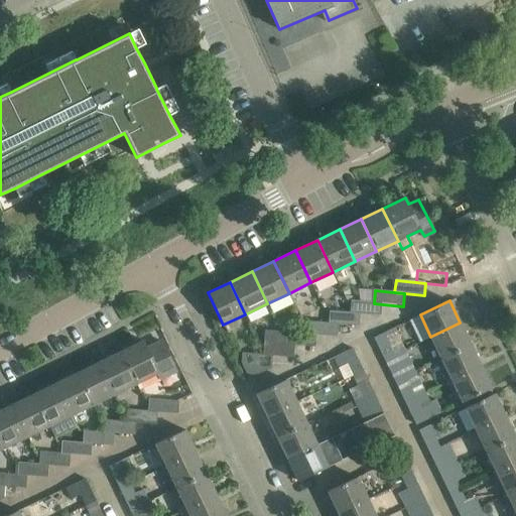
[(353,301),(352,314),(361,314),(381,316),(383,304),(374,303),(353,301)]
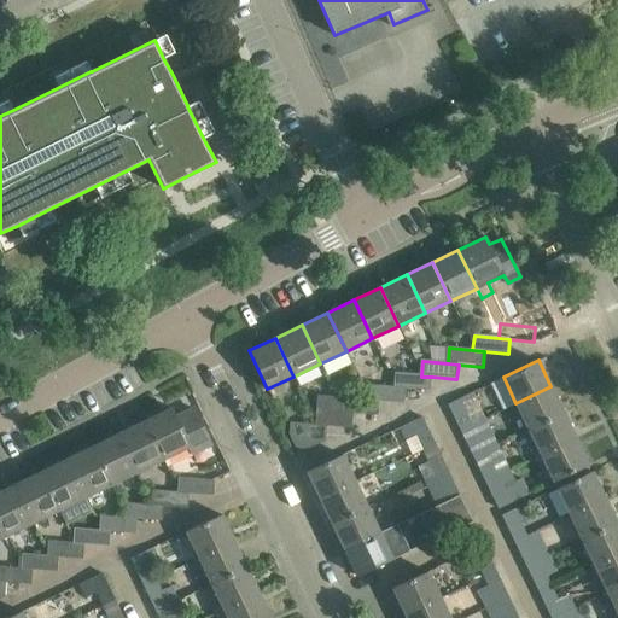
[(432,377),(421,377),(396,374),(394,389),(406,389),(431,391),(432,377)]
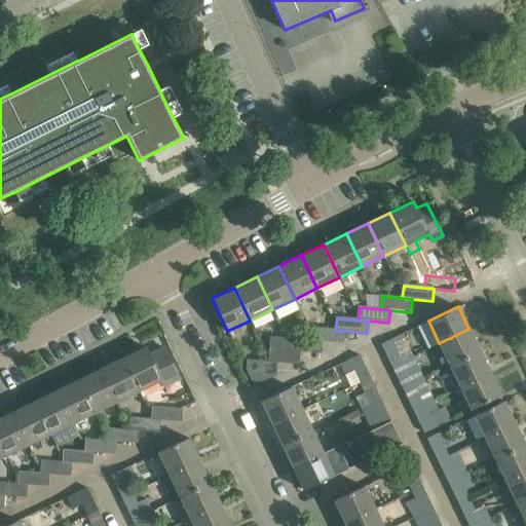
[(315,329),(314,342),(323,342),(344,344),(345,331),(335,331),(315,329)]
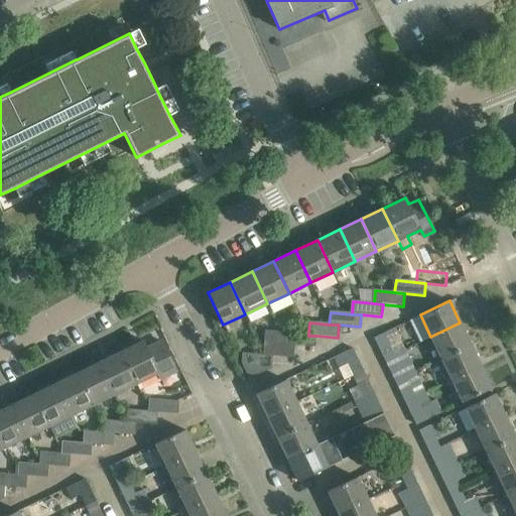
[(430,337),(440,358),(471,344),(460,323),(430,337)]
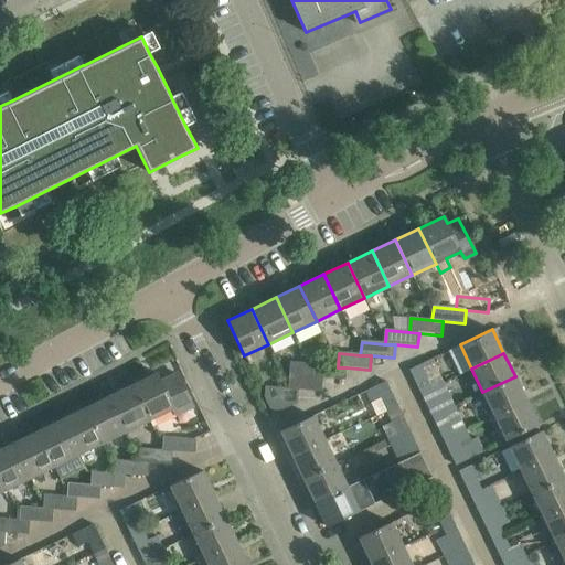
[(432,358),(409,369),(420,393),(441,382),(444,382),(432,358)]
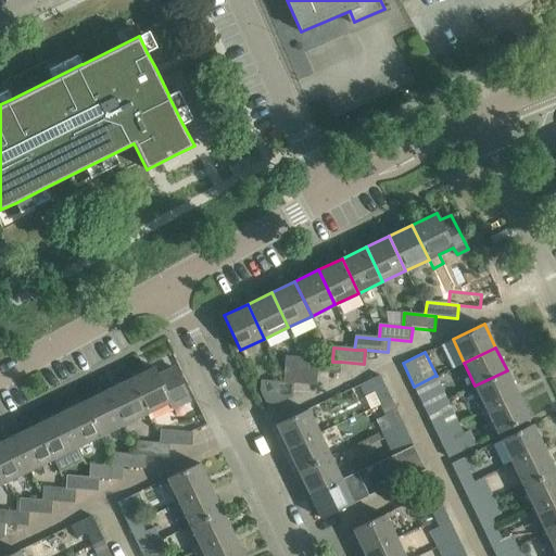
[(341,362),(332,362),(308,359),(307,373),(318,374),(340,376),(341,362)]
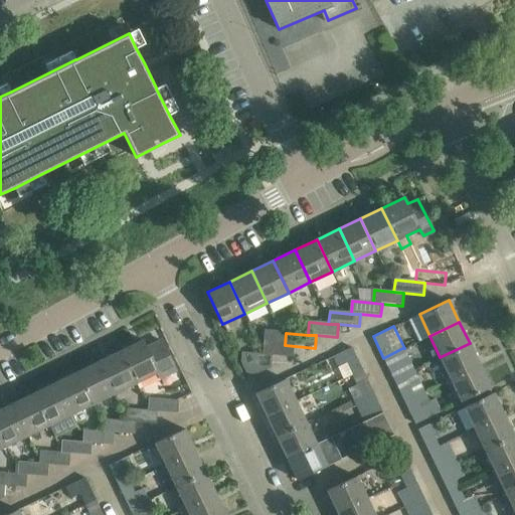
[(120,351),(135,383),(158,371),(143,340),(120,351)]
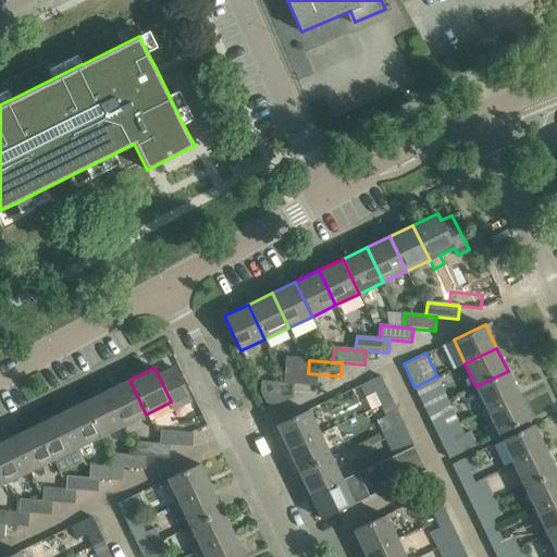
[(286,371),(285,385),(294,385),(318,387),(319,374),(308,373),(286,371)]
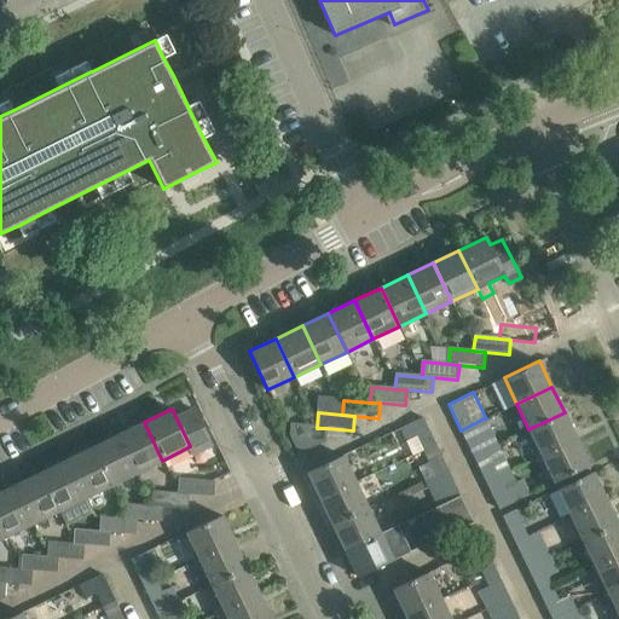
[(528,429),(542,456),(577,439),(565,412),(528,429)]
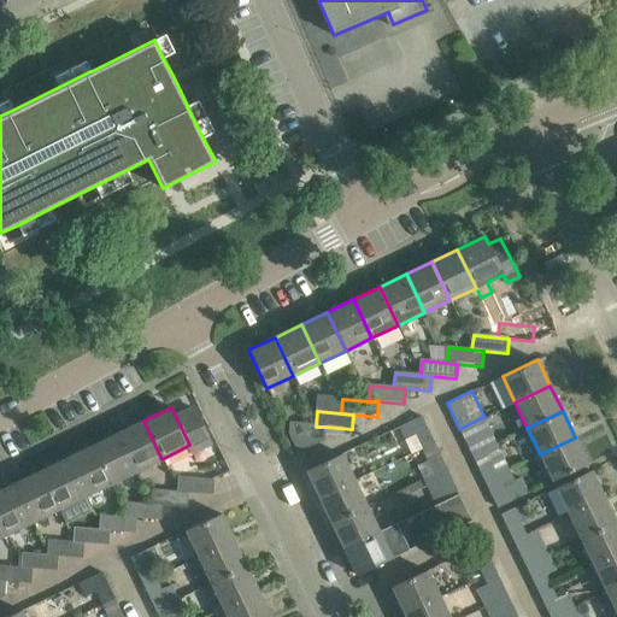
[(421,448),(421,447),(434,442),(421,416),(399,427),(407,444),(416,439),(421,448)]
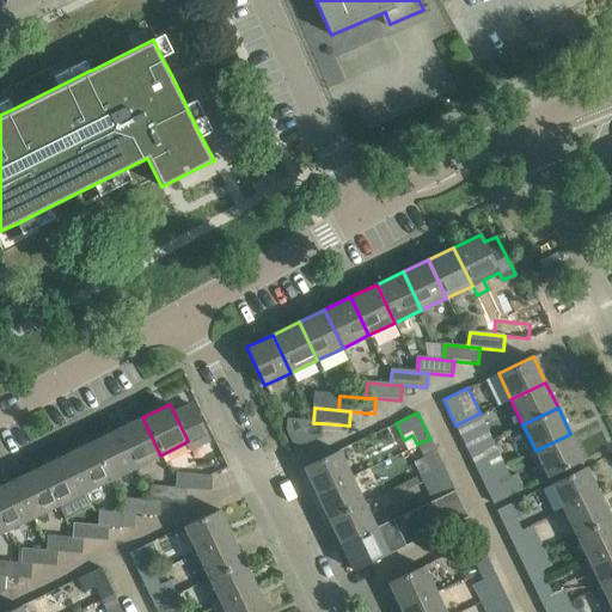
[(478,414),(456,426),(467,451),(491,440),(478,414)]
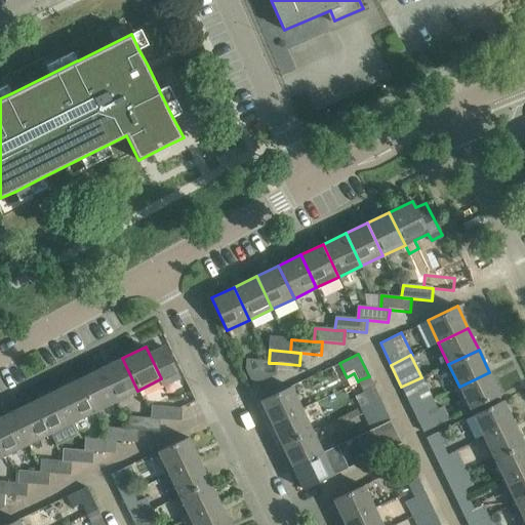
[(101,368),(116,401),(137,391),(122,358),(101,368)]
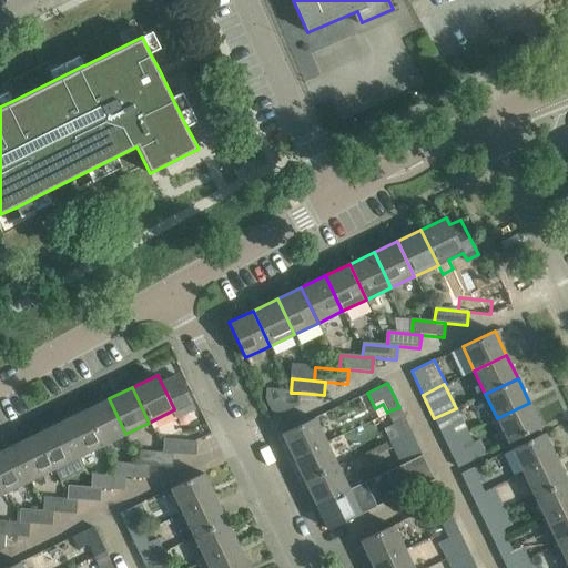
[(300,393),(291,393),(266,391),(265,399),(274,416),(298,404),(300,393)]
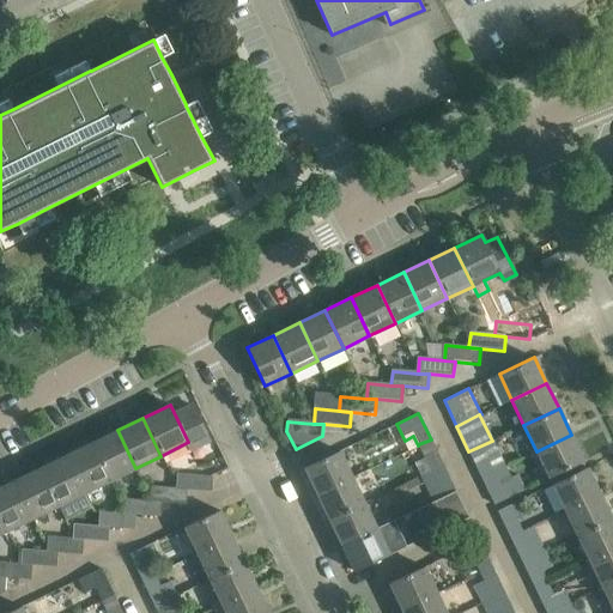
[(91,442),(110,480),(135,468),(117,430),(91,442)]
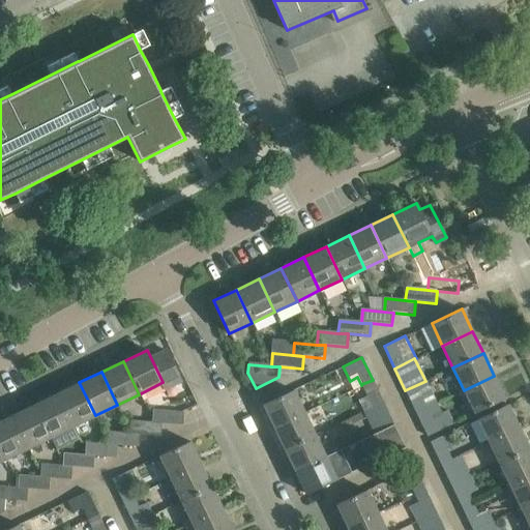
[(494,376),(464,390),(474,413),(504,399),(494,376)]
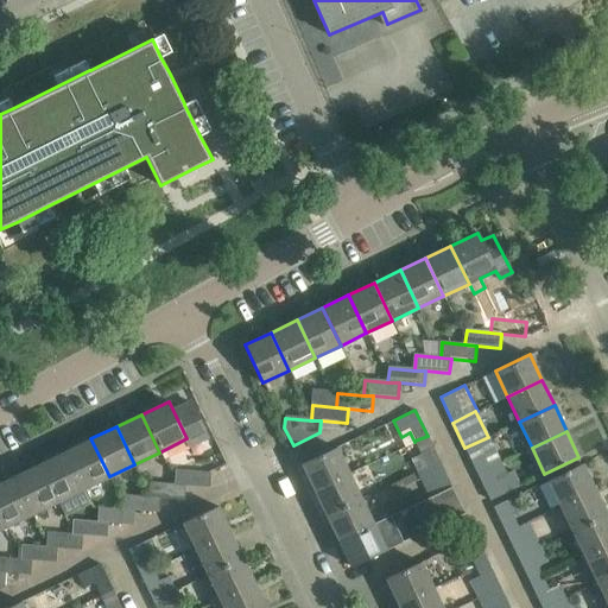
[(428,467),(439,461),(428,436),(415,441),(422,454),(428,467)]
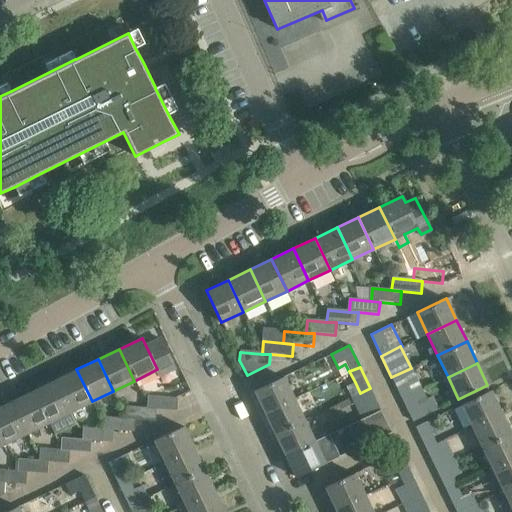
[(411,368),(391,377),(402,399),(421,390),(411,368)]
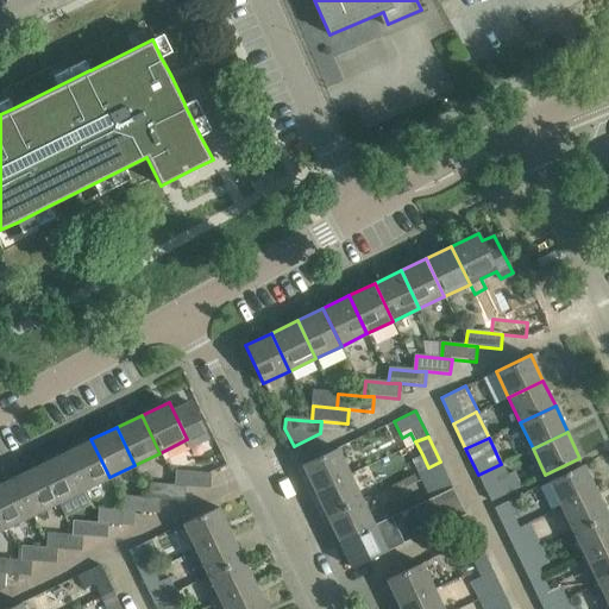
[(66,452),(83,490),(110,477),(90,439),(66,452)]
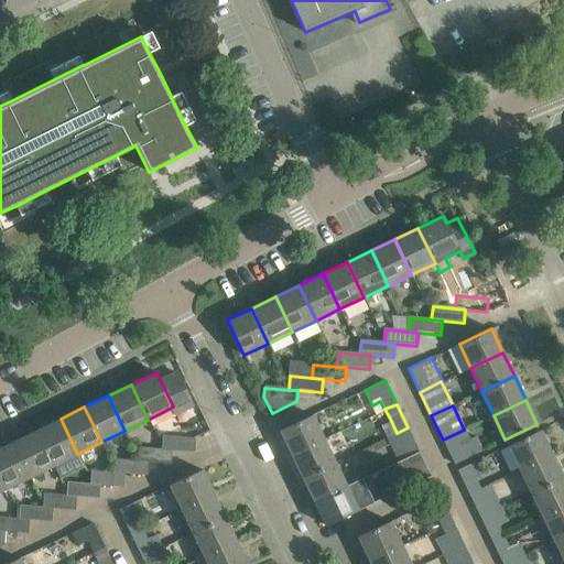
[(280,430),(291,454),(323,438),(312,414),(280,430)]
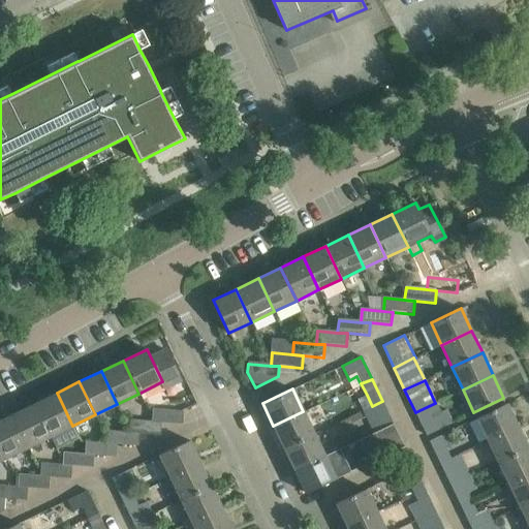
[(34,403),(50,437),(72,426),(57,393),(34,403)]
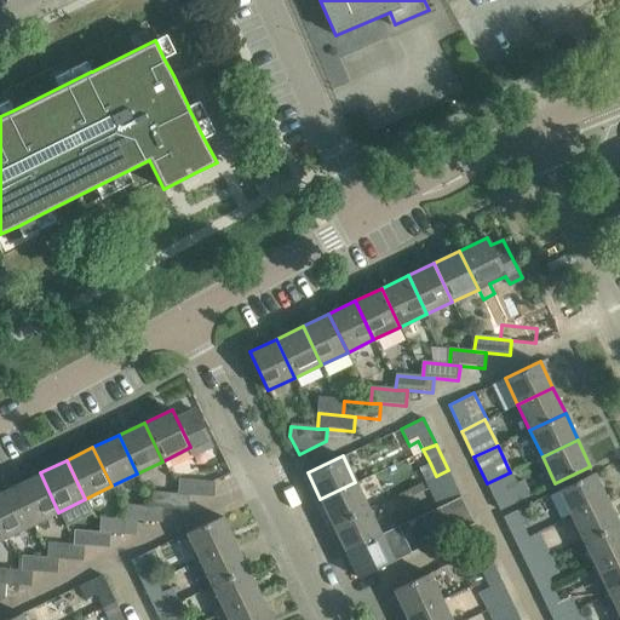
[(419,469),(425,481),(436,476),(430,463),(419,469)]
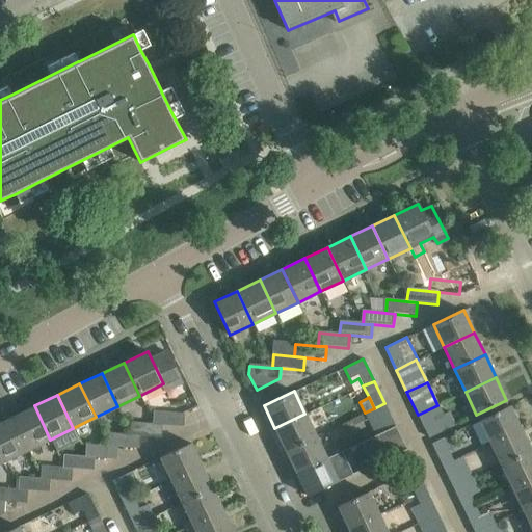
[(384,431),(395,426),(384,403),(374,408),(384,431)]
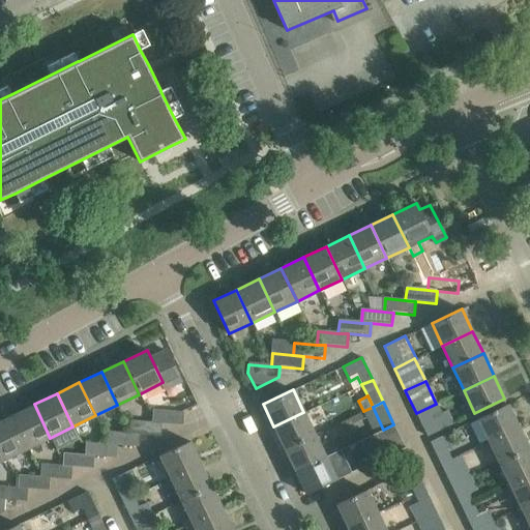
[(12,415),(28,448),(50,438),(34,404),(12,415)]
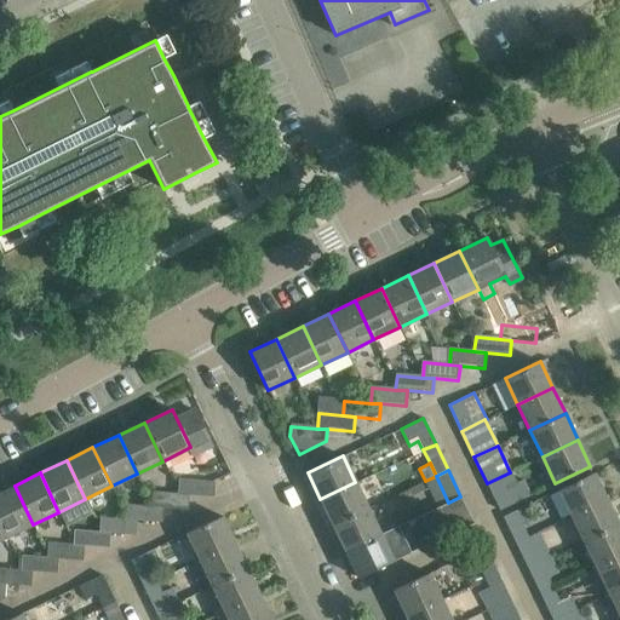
[(510,472),(487,483),(499,510),(523,498),(510,472)]
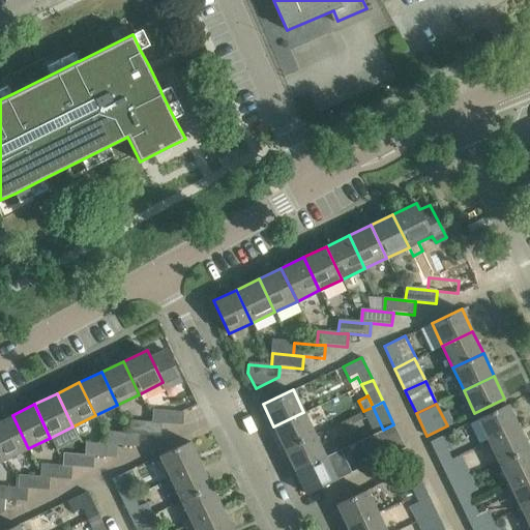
[(507,404),(477,418),(488,440),(518,425),(507,404)]
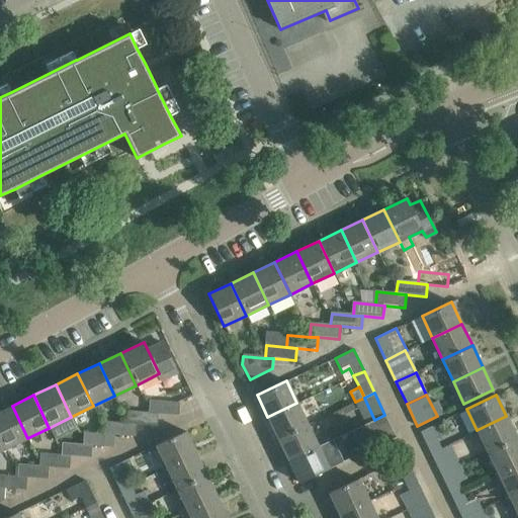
[(364,398),(355,402),(365,424),(374,420),(364,398)]
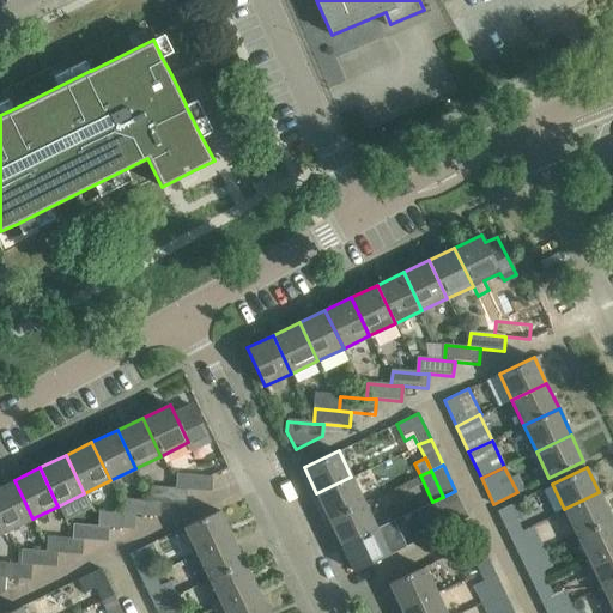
[(177,473),(176,487),(186,489),(211,491),(212,475),(177,473)]
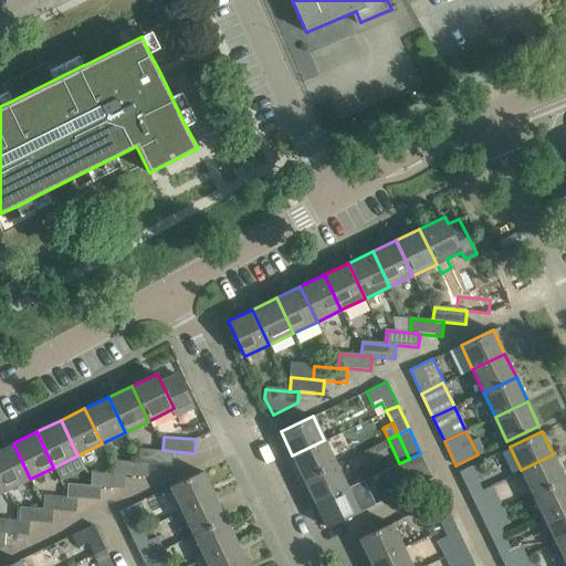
[(292,456),(304,480),(336,464),(324,440),(292,456)]
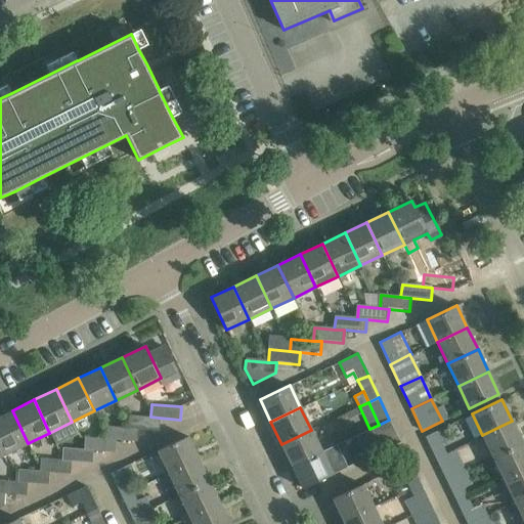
[(0,416),(0,442),(5,454),(28,443),(12,410),(0,416)]
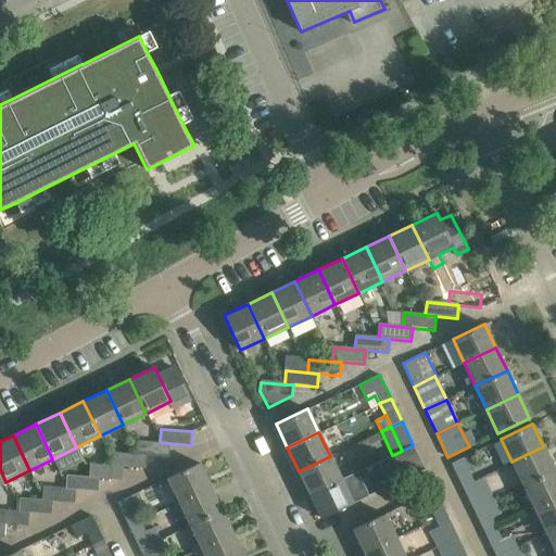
[(138,440),(137,454),(146,456),(167,458),(168,443),(160,442),(138,440)]
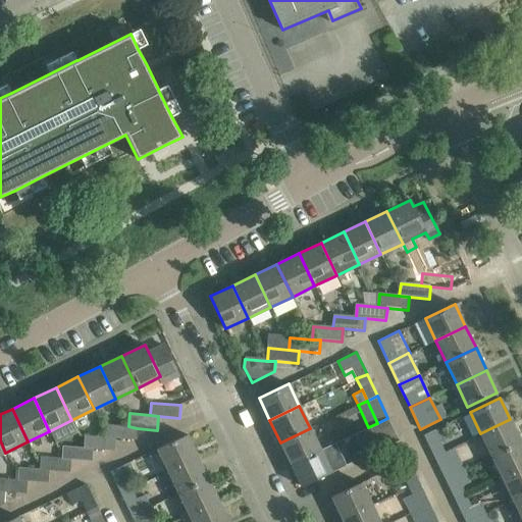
[(377,423),(388,445),(399,439),(387,418),(377,423)]
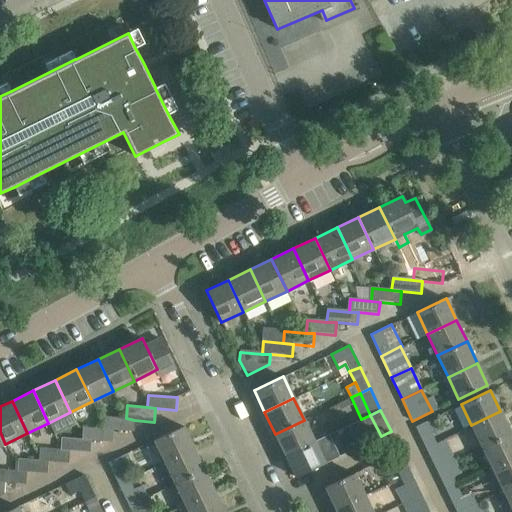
[(500,411),(471,425),(482,447),(511,433),(500,411)]
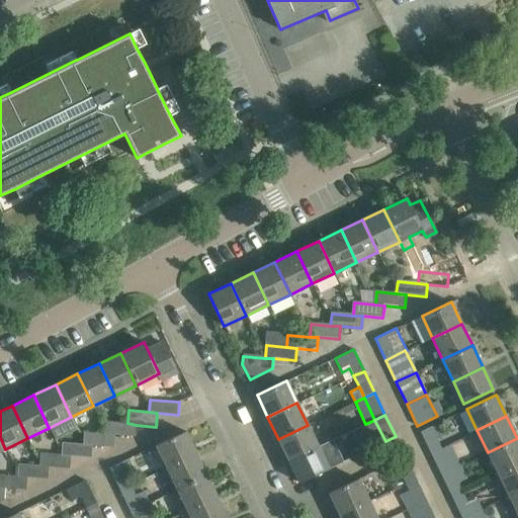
[(106,421),(105,433),(114,435),(135,437),(136,425),(127,423),(106,421)]
